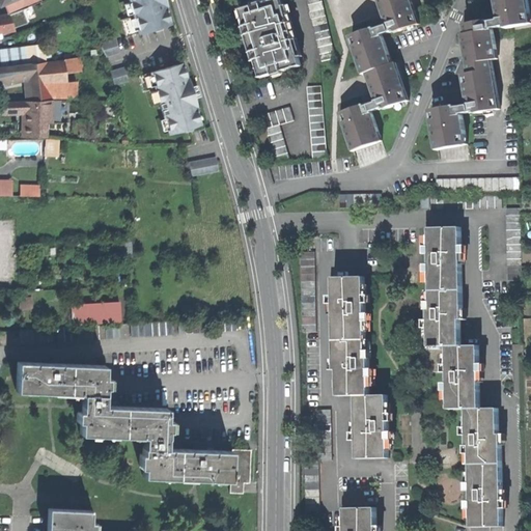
[(5,5),(8,15),(43,2),(42,0),(0,0),(0,5),(1,7),(5,5)]
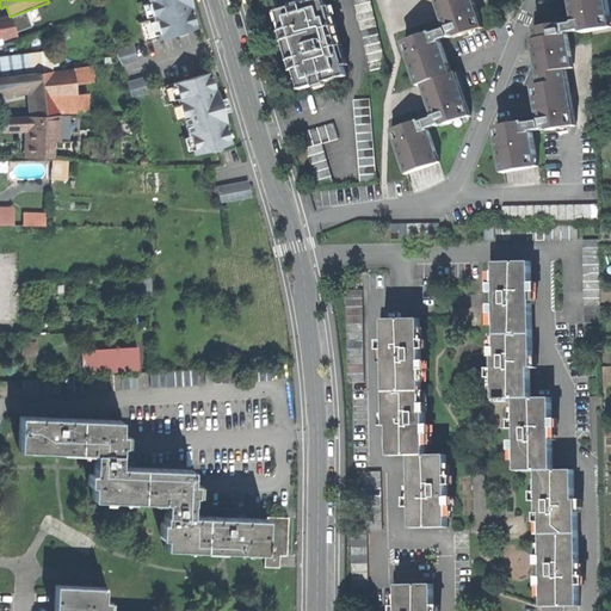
[(148,0),(149,2),(153,16),(154,18),(139,23),(144,43),(177,34),(178,36),(186,34),(185,31),(197,28),(191,7),(193,7),(190,0),(148,0)]
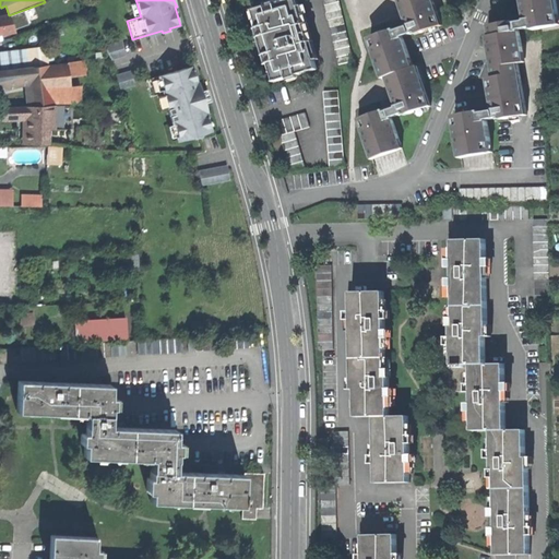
[(280,82),(318,71),(296,0),(294,0),(258,11),(261,21),(263,20),(265,28),(260,30),(266,49),(271,66),(276,64),(278,72),(276,73),(280,82)]
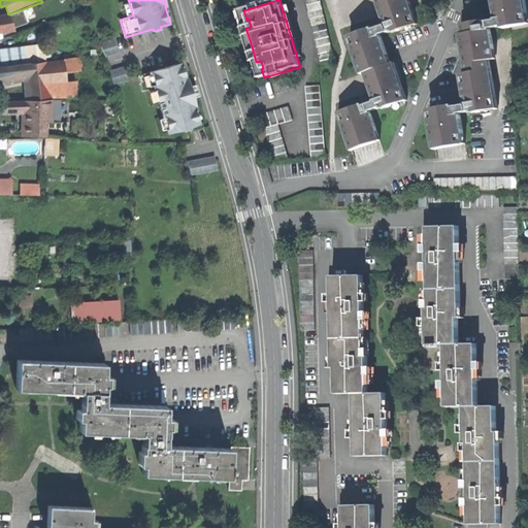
[(375,0),(382,17),(410,6),(408,0),(375,0)]
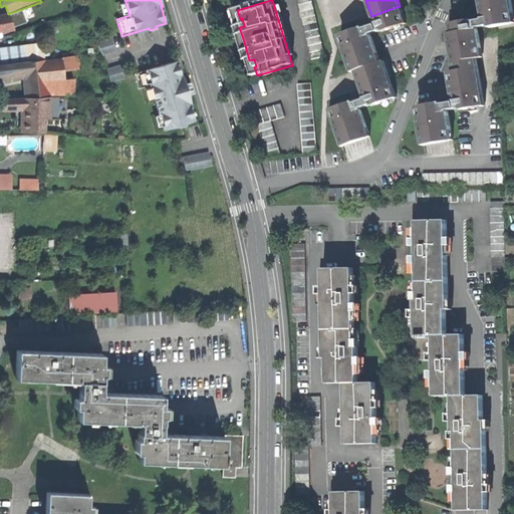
[(453,92),(482,86),(477,59),(483,57),(479,28),(490,26),(490,27),(513,23),(513,16),(511,0),(480,0),(484,20),(474,22),(473,20),(452,24),(453,33),(450,34),(452,49),(456,72),(450,73),(453,92)]
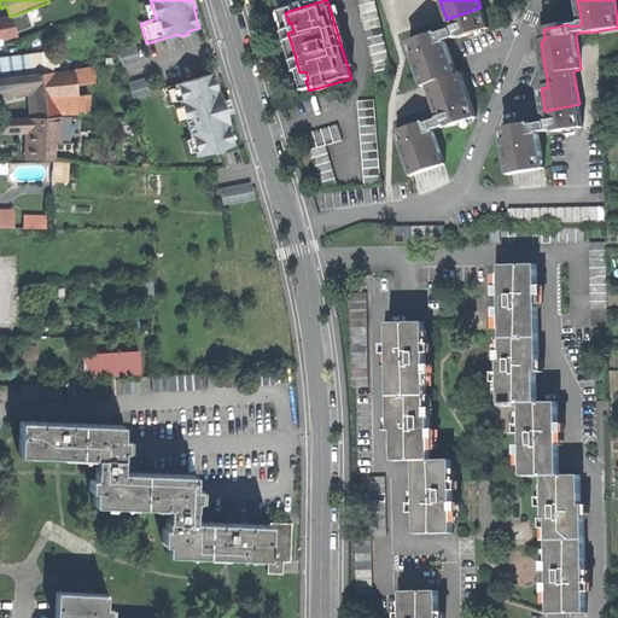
[(360,5),(361,13),(377,10),(375,1),(360,5)]
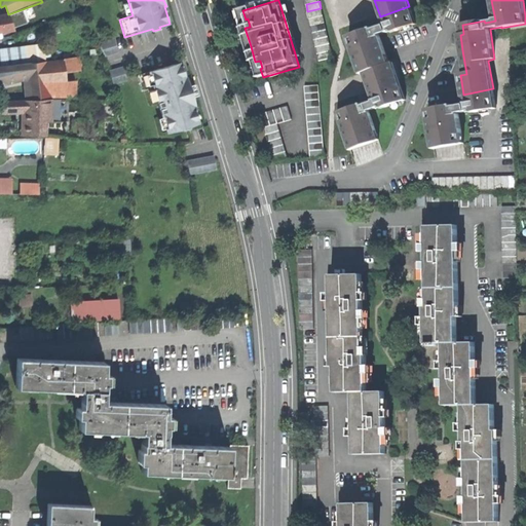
[(126,14),(132,13),(128,2),(123,4),(126,14)]
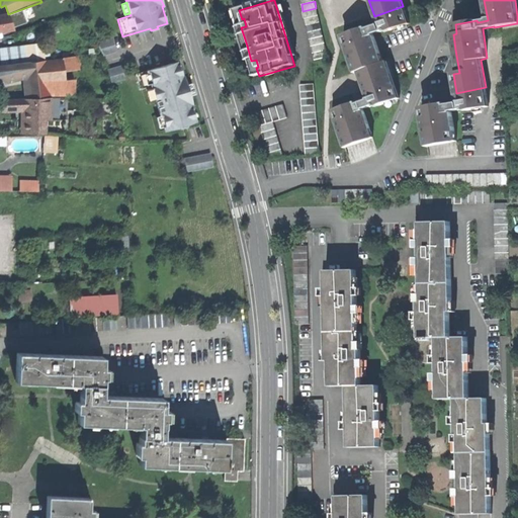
[(406,14),(403,6),(374,16),(377,26),(366,30),(366,29),(343,36),(346,46),(345,46),(355,74),(358,73),(364,90),(394,81),(387,63),(383,64),(373,35),(384,31),(384,33),(410,24),(406,14)]
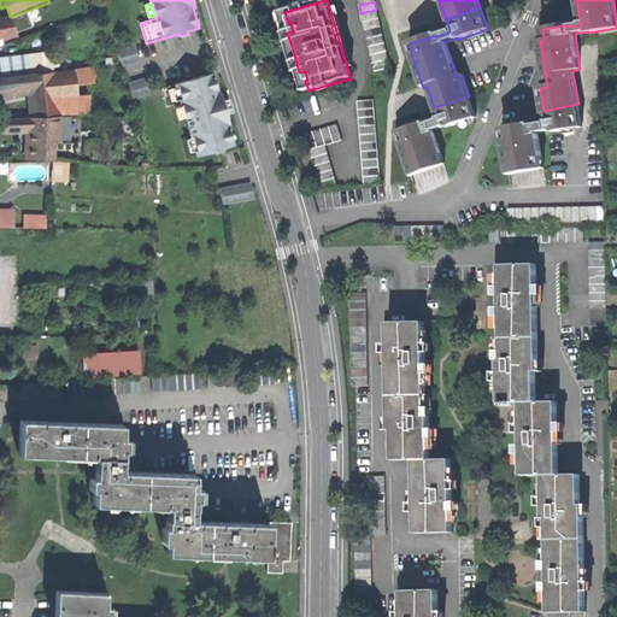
[(0,39),(17,36),(12,25),(35,18),(33,10),(10,18),(0,19),(0,39)]
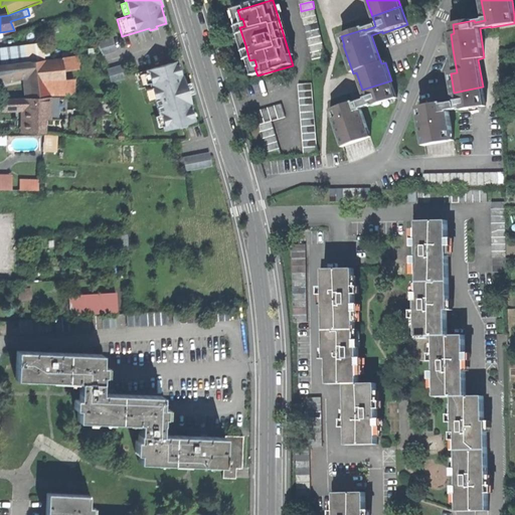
[(314,8),(301,11),(303,18),(316,15),(314,8)]
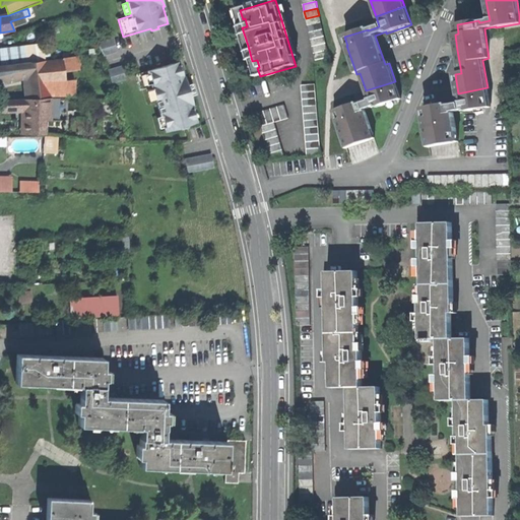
[(306,18),(307,25),(321,22),(319,15),(306,18)]
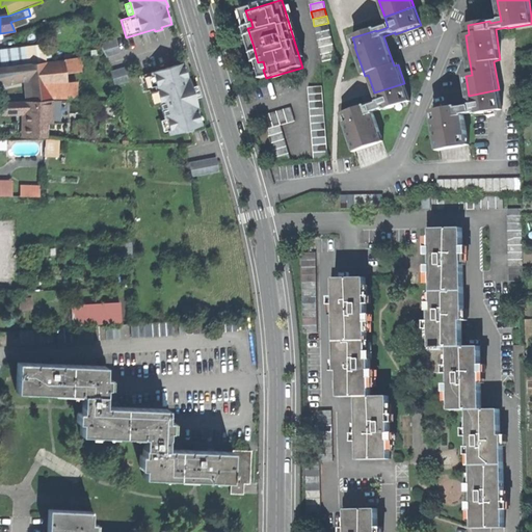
[(314,26),(316,33),(329,30),(328,23),(314,26)]
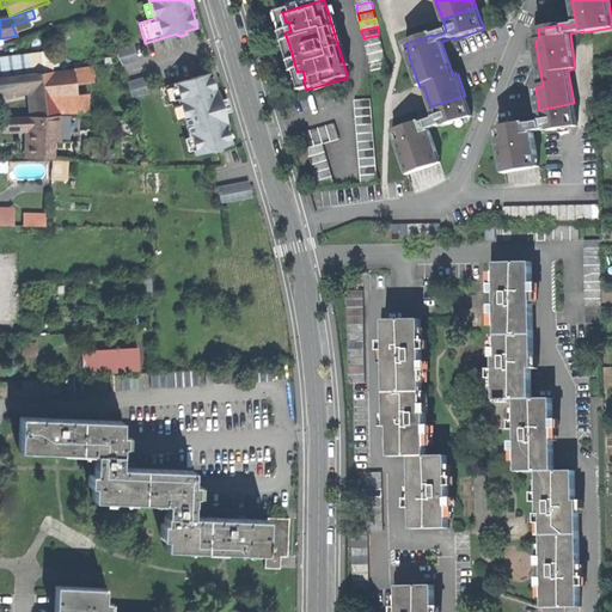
[(379,35),(363,38),(366,47),(381,42),(379,35)]
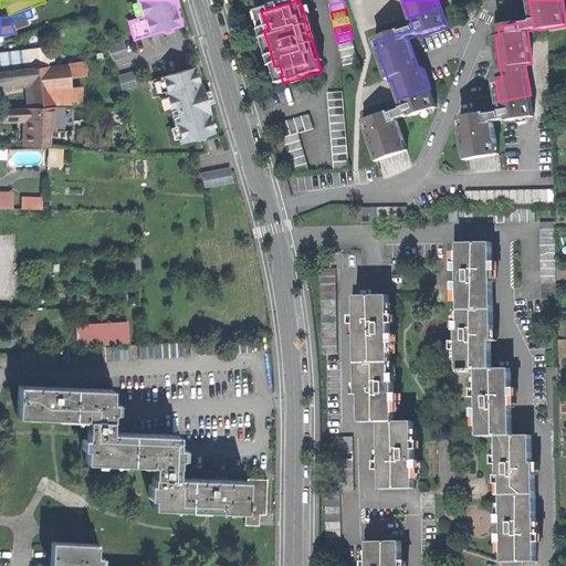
[(339,50),(355,46),(353,39),(338,43),(339,50)]
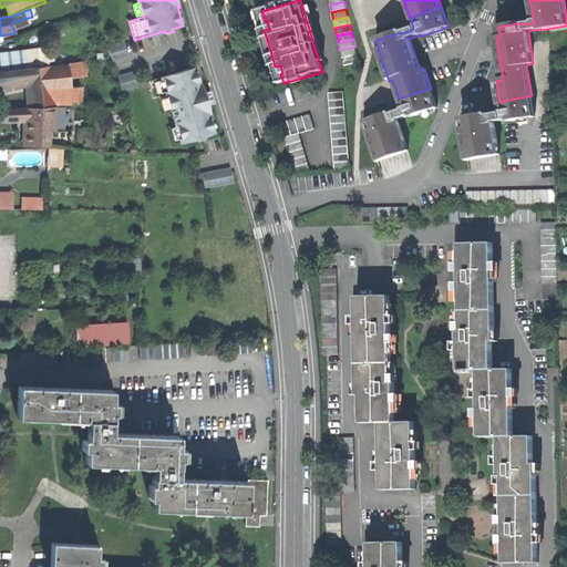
[(123,42),(109,45),(113,60),(127,55),(123,42)]
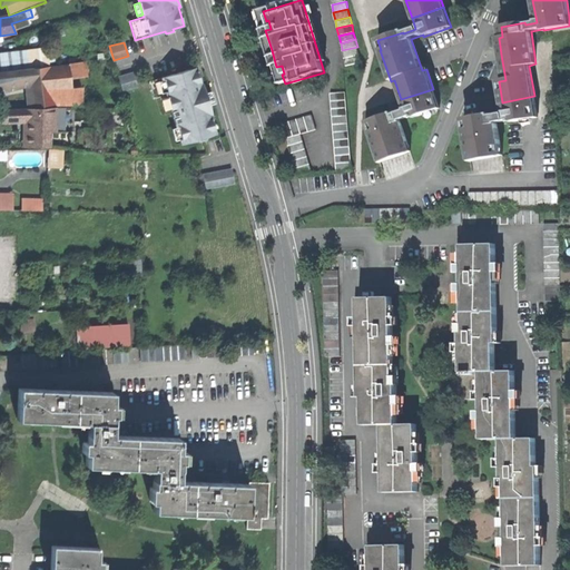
[(359,55),(357,47),(342,50),(344,58),(359,55)]
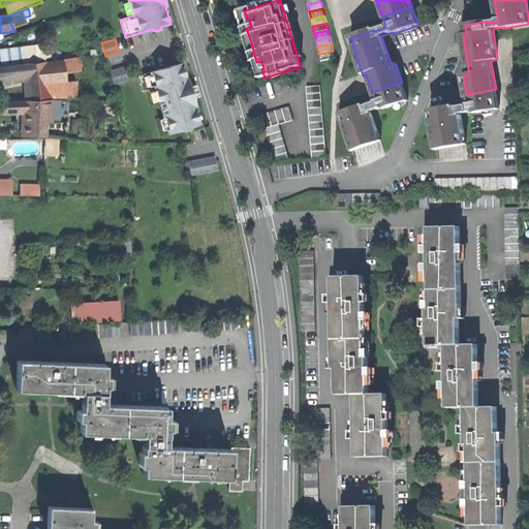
[(0,67),(18,65),(14,49),(0,50),(0,67)]
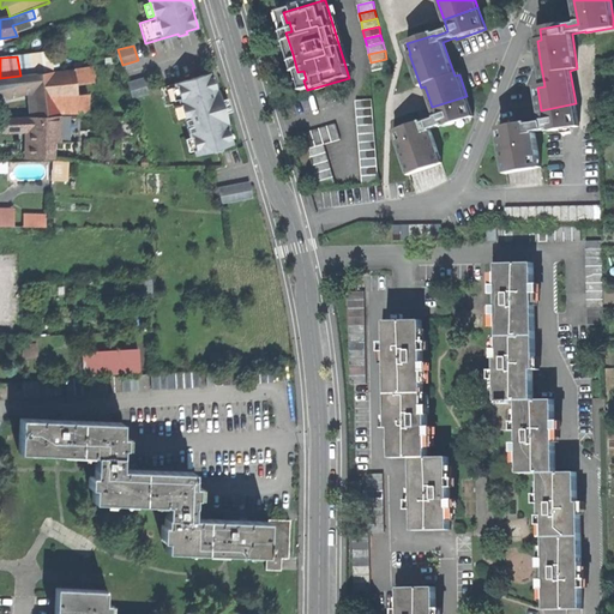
[(373,71),(389,67),(386,59),(371,62),(373,71)]
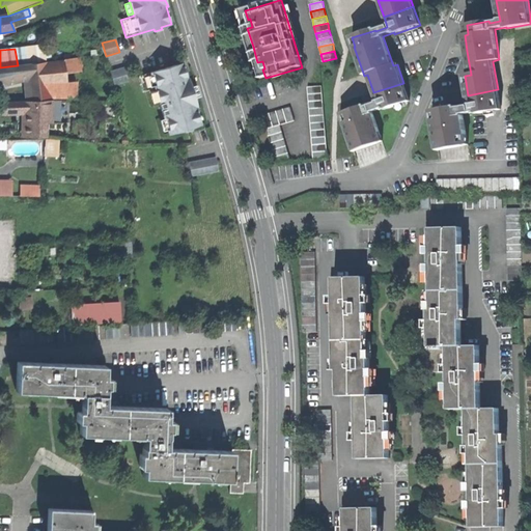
[(52,98),(68,98),(66,83),(65,74),(82,72),(80,58),(64,60),(64,61),(0,67),(0,83),(27,76),(29,100),(52,98)]
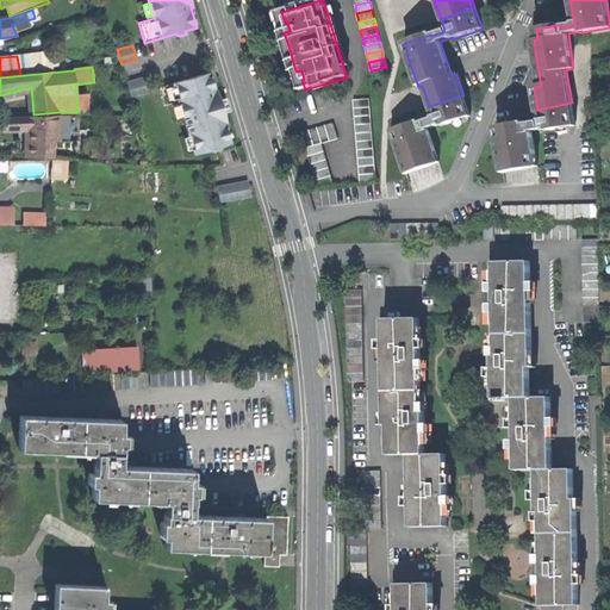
[(210,73),(159,89),(165,107),(179,103),(188,135),(190,135),(197,155),(211,150),(212,153),(221,149),(221,148),(231,143),(226,124),(228,124),(224,113),(221,114),(216,100),(221,99),(217,91),(216,91),(210,73)]
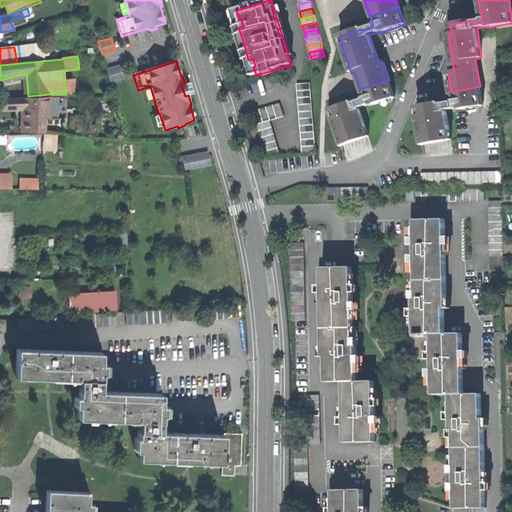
[(120,66),(107,70),(111,82),(124,79),(120,66)]
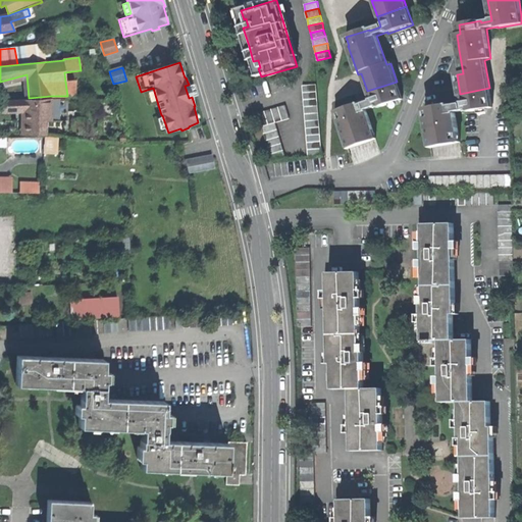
[(75,81),(65,82),(67,96),(75,97),(75,81)]
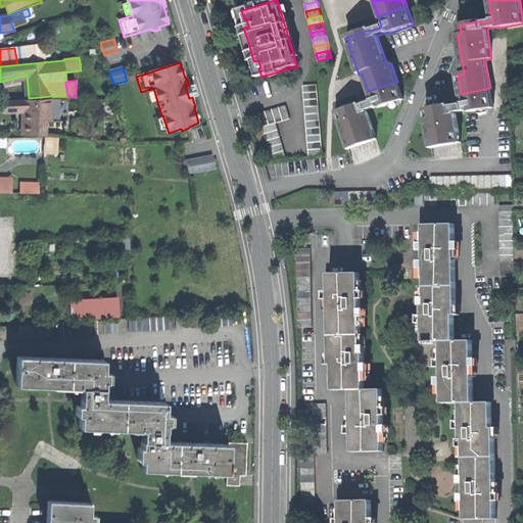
[(399,90),(397,82),(368,91),(372,101),(360,105),(360,104),(335,112),(348,149),(377,140),(367,111),(378,107),(378,109),(403,100),(399,90)]
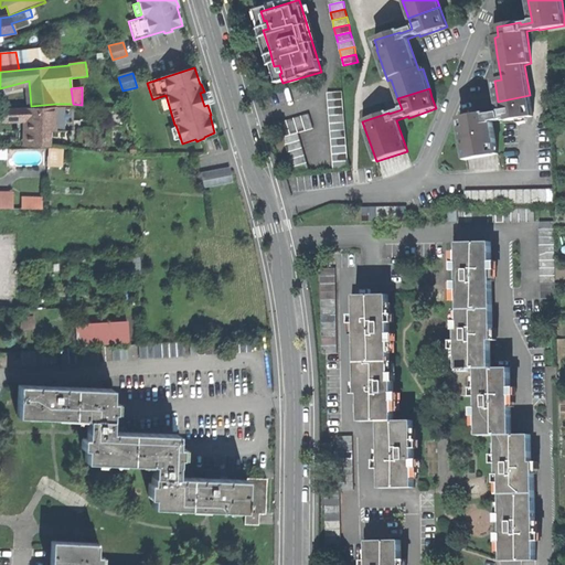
[(534,116),(530,95),(498,102),(499,107),(500,113),(486,115),(486,114),(460,118),(462,128),(460,128),(467,160),(499,153),(492,121),(504,119),(505,121),(534,116)]
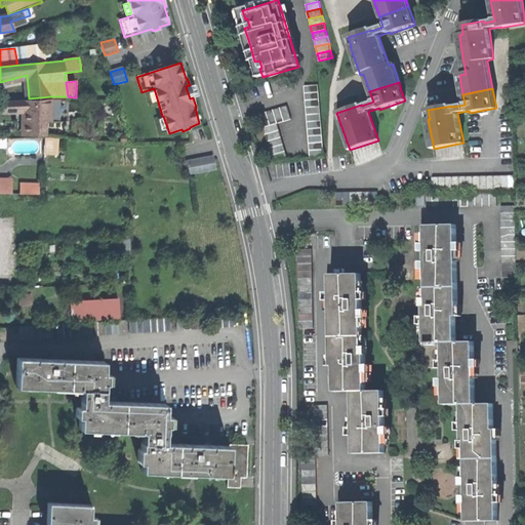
[(307,108),(320,106),(320,98),(306,99),(307,108)]
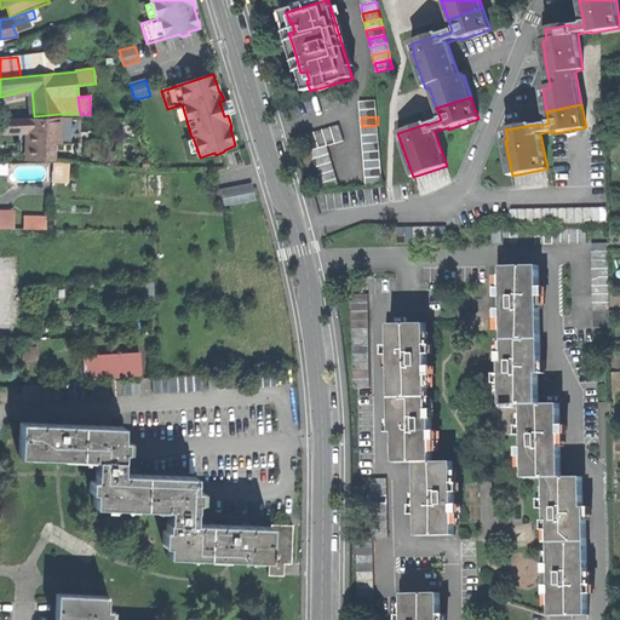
[(3,130),(30,130),(29,161),(53,161),(55,144),(79,144),(80,118),(62,118),(32,118),(30,120),(3,121),(3,130)]
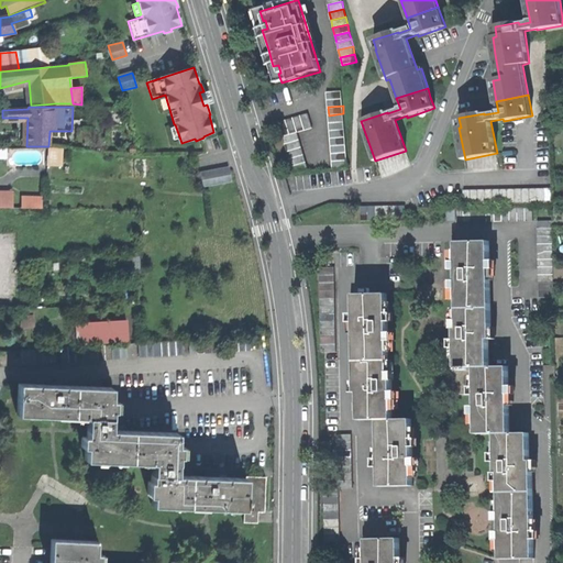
[(308,113),(300,116),(305,131),(312,129),(308,113)]
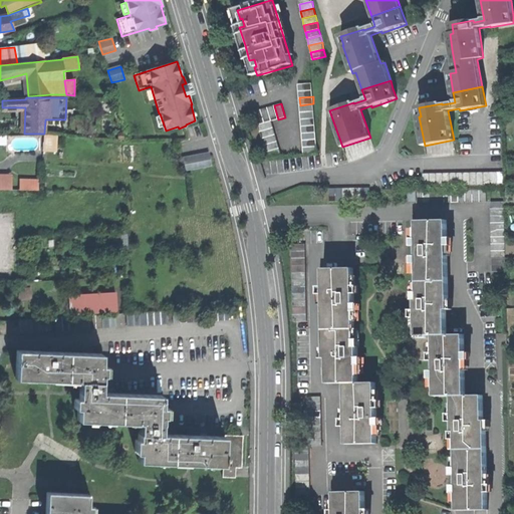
[(300,112),(314,110),(313,103),(300,105),(300,112)]
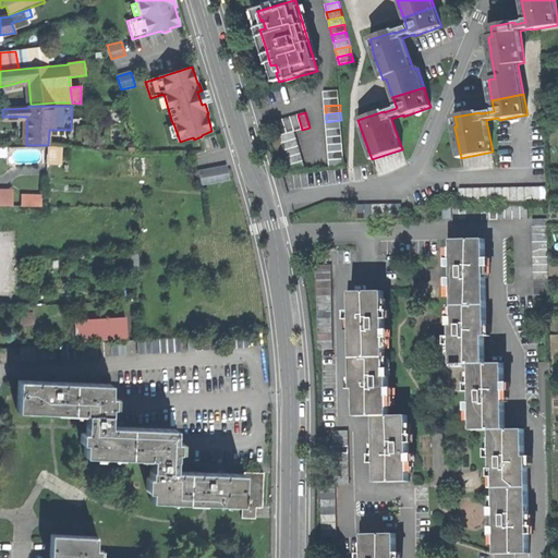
[(290,117),(294,132),(302,130),(298,114),(290,117)]
